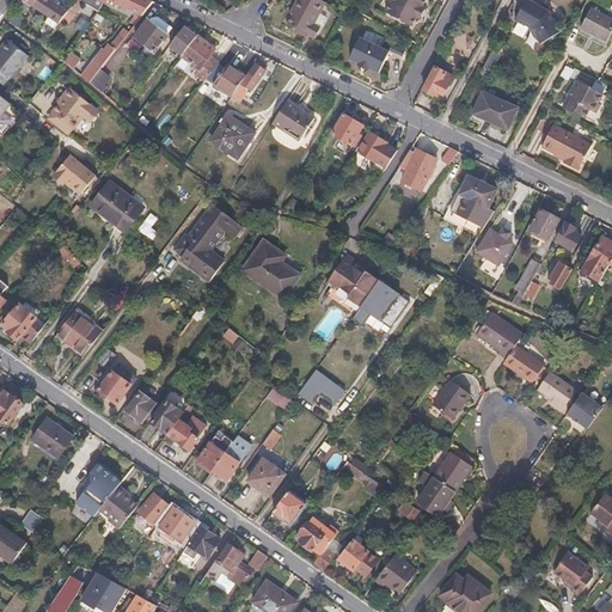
[(61,20),(68,12),(50,0),(38,0),(34,8),(59,24),(61,20)]
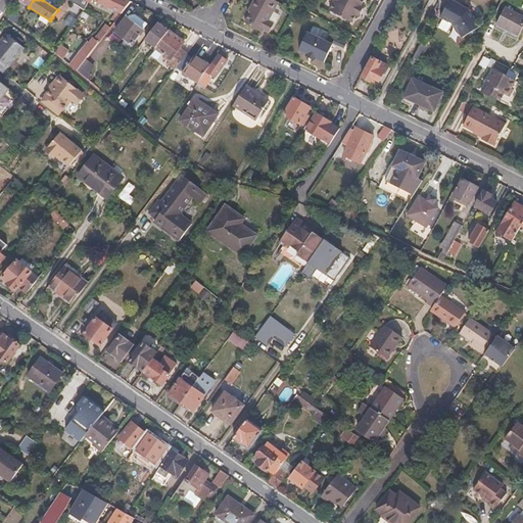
[(64,0),(58,10),(52,17),(57,20),(70,3),(65,0),(64,0)]
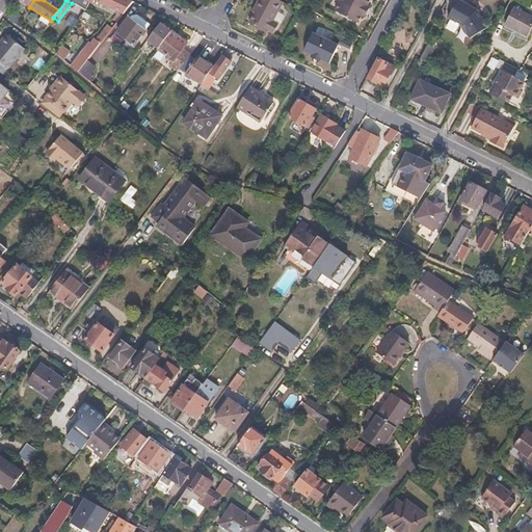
[(133,2),(128,0),(94,0),(94,1),(124,15),(133,2)]
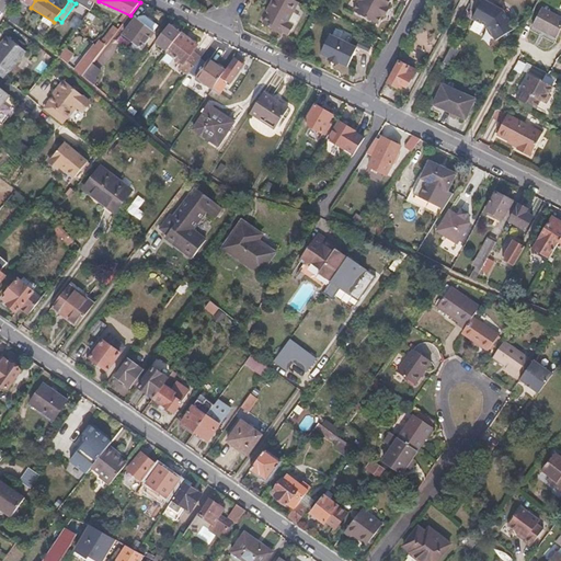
[(272,2),(265,13),(259,26),(276,36),(278,33),(284,36),(289,26),(284,22),(295,1),(292,0),(267,0),(268,0),(272,2)]
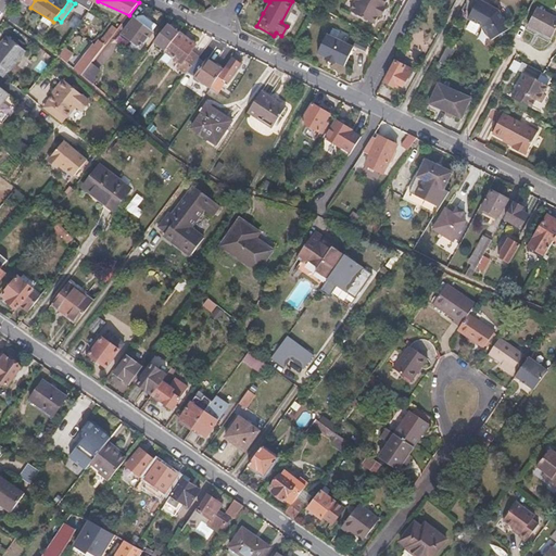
[(260,12),(263,13),(269,2),(266,0),(260,12)]
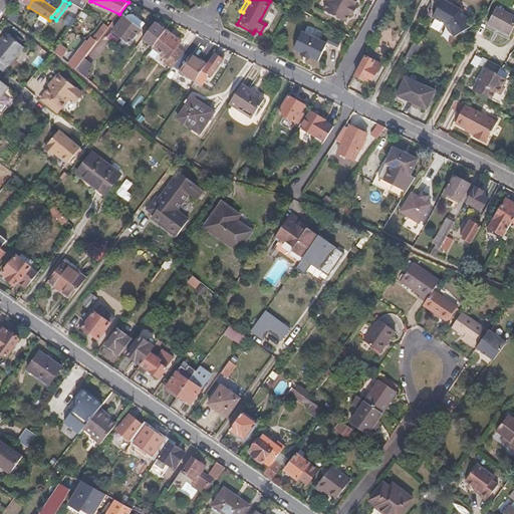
[(349,16),(354,7),(357,0),(329,0),(323,12),(345,24),(349,16)]
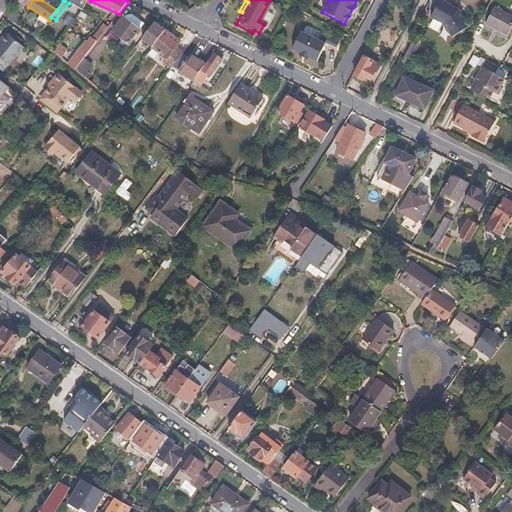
[(459,9),(441,0),(440,0),(431,17),(445,24),(453,37),(470,25),(459,9)]
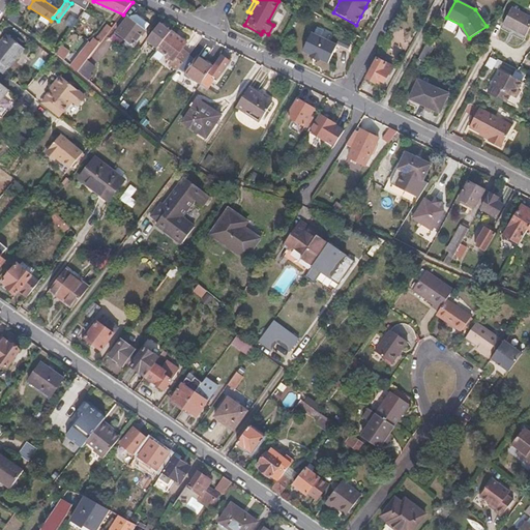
[(483,0),(500,8),(504,0),(483,0)]
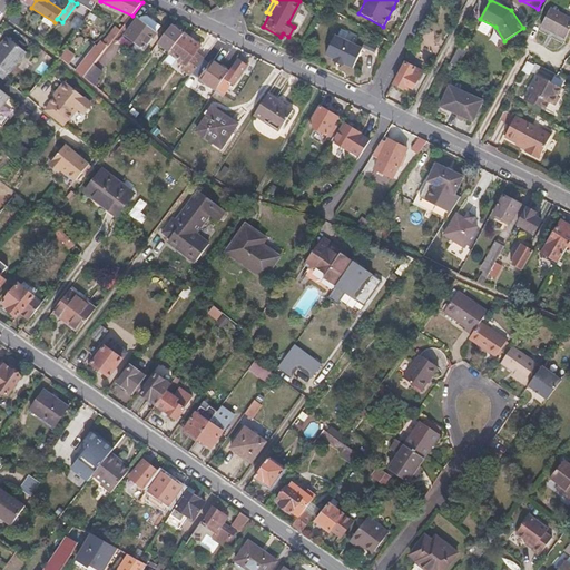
[(569,18),(550,8),(541,26),(566,39),(569,28),(569,18)]
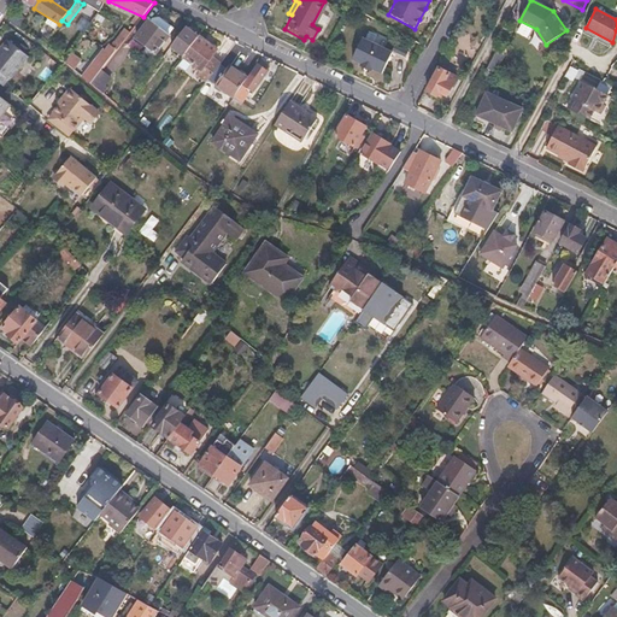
[(22,29),(27,22),(12,12),(7,18),(22,29)]
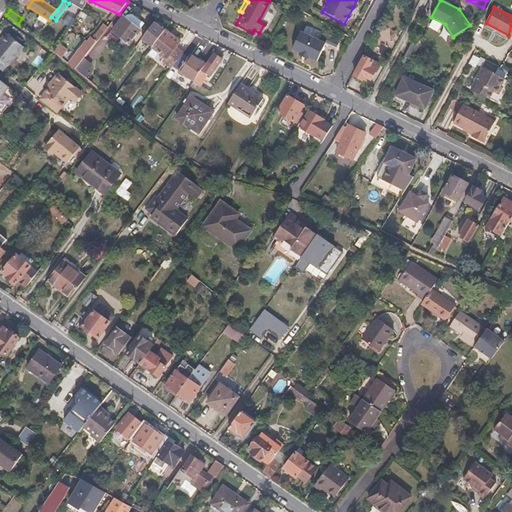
[(122,39),(129,44),(139,30),(138,30),(143,23),(135,17),(128,17),(126,20),(125,19),(114,32),(122,39)]
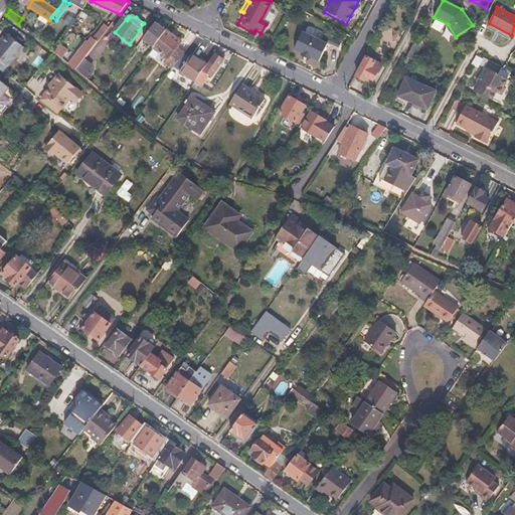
[(89,43),(94,47),(109,28),(104,24),(89,43)]
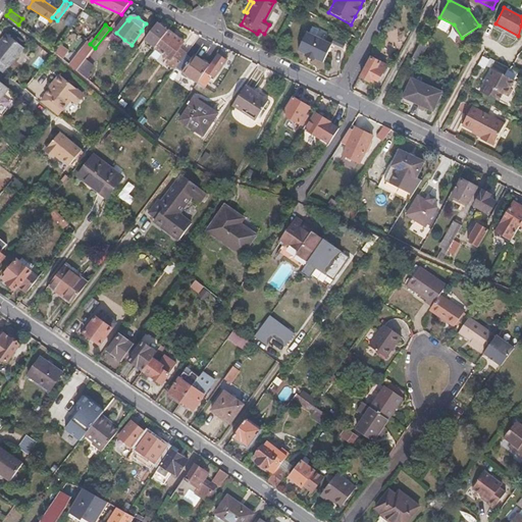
[(146,41),(156,48),(168,33),(157,24),(145,40),(146,41)]
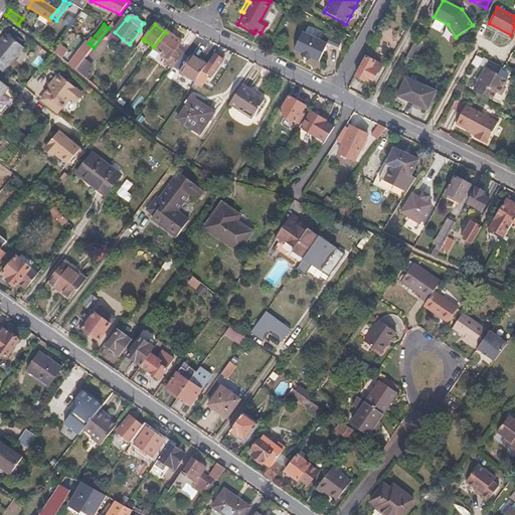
[(295,47),(303,51),(302,53),(311,58),(312,56),(320,61),(329,43),(304,30),(295,47)]
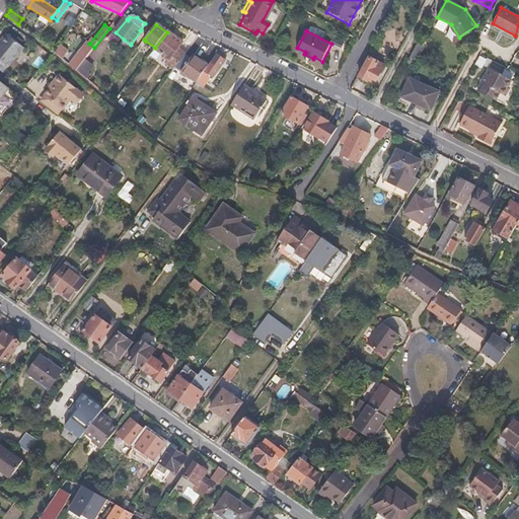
[(174,68),(184,55),(177,49),(181,43),(167,31),(167,32),(155,48),(154,49),(168,59),(165,63),(174,69),(174,68)]
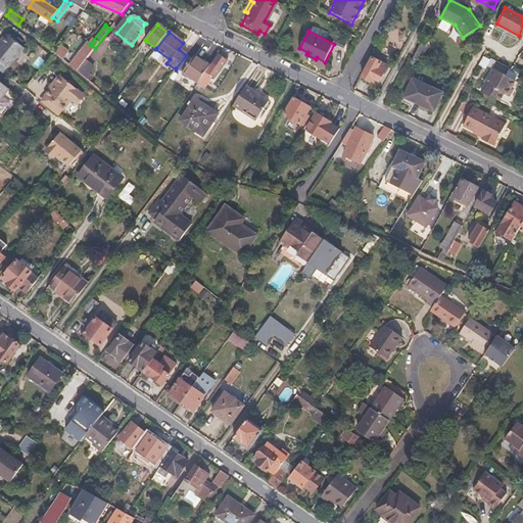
[(5,35),(1,41),(3,42),(0,45),(0,72),(1,73),(6,66),(7,67),(22,47),(5,35)]
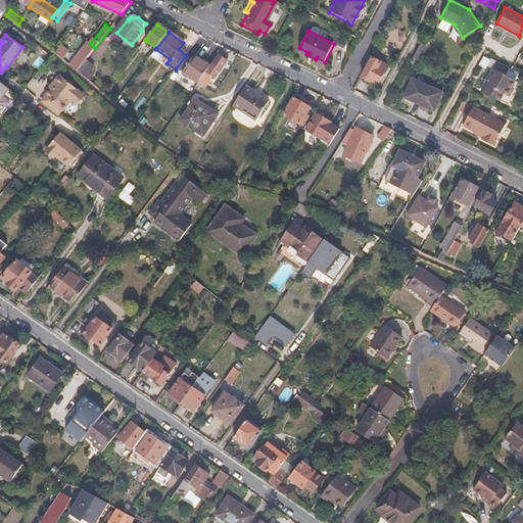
[(128,49),(132,45),(125,40),(122,44),(128,49)]
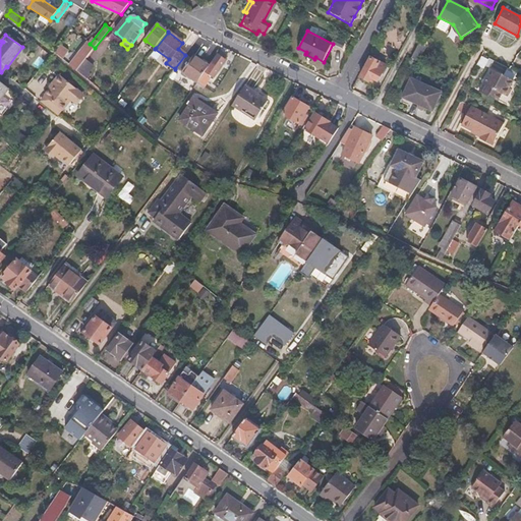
[(426,44),(418,40),(410,56),(414,58),(418,60),(426,44)]
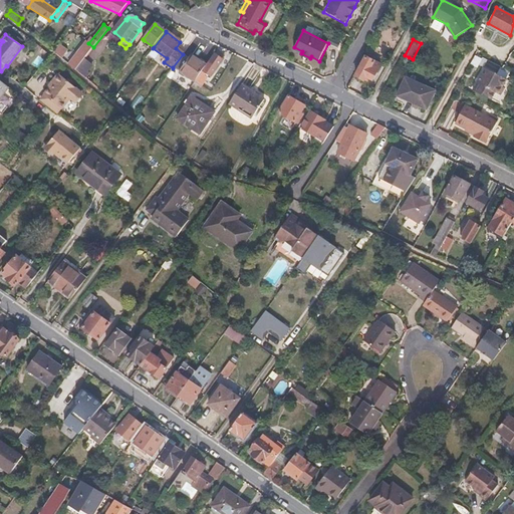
[(153,48),(154,47),(144,40),(142,43),(152,50),(153,48)]
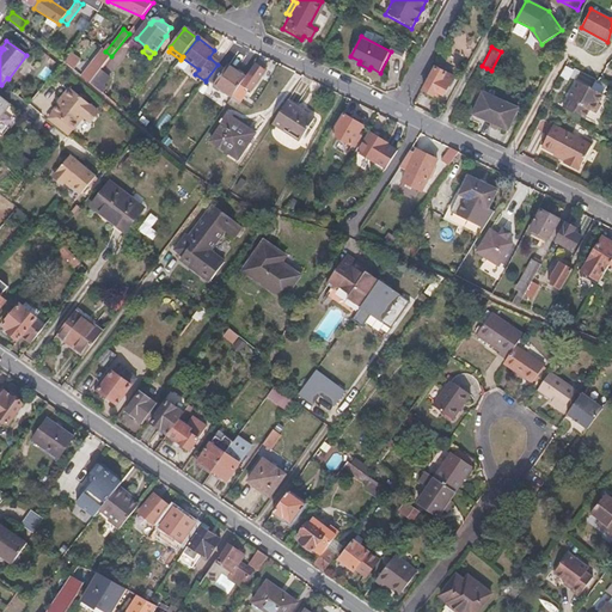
[(81,75),(90,83),(99,71),(111,56),(105,51),(103,49),(81,75)]
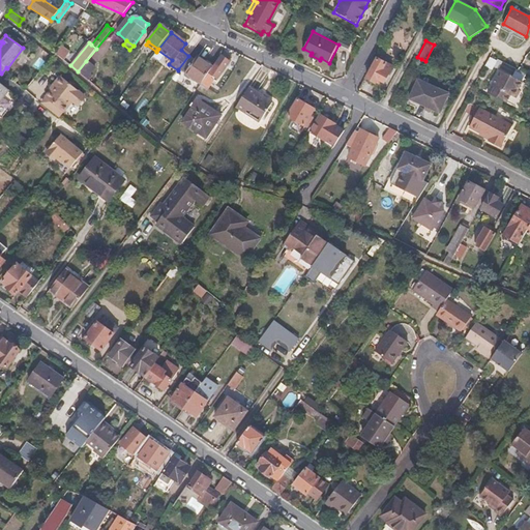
[(57,54),(66,62),(69,58),(63,54),(65,51),(61,48),(57,54)]
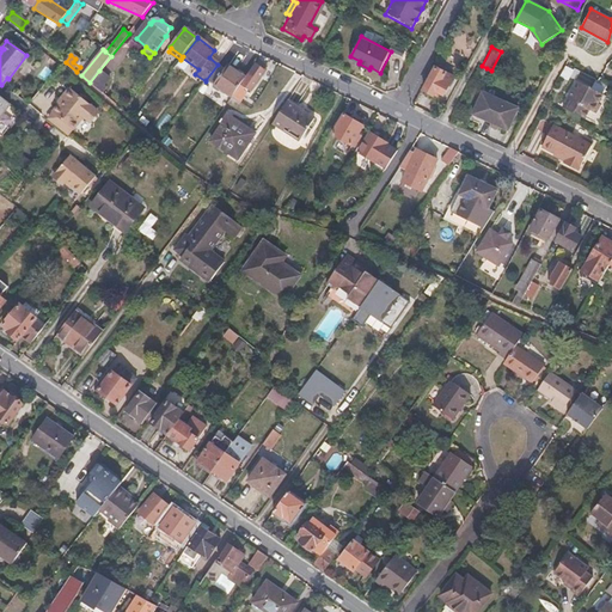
[(233,97),(242,103),(248,93),(244,90),(246,87),(250,91),(268,66),(259,61),(244,84),(243,84),(233,97)]
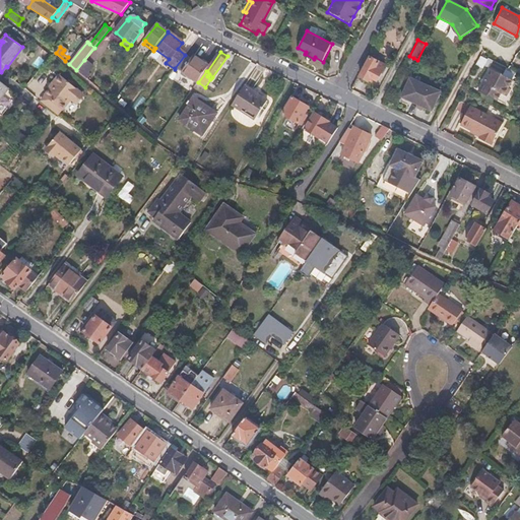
[(409,56),(405,54),(401,63),(408,67),(413,58),(409,56)]
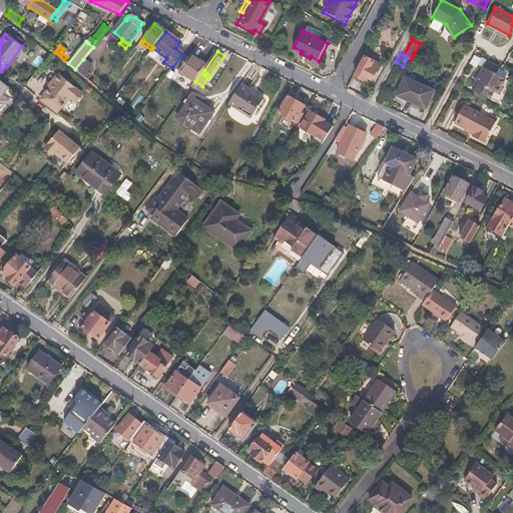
[(189,59),(182,54),(172,67),(194,82),(195,81),(203,70),(205,67),(191,57),(189,59)]
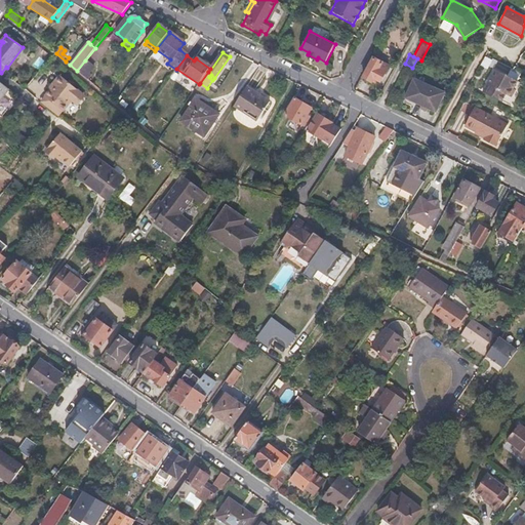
[(389,67),(374,58),(363,78),(372,82),(374,79),(380,82),(389,67)]
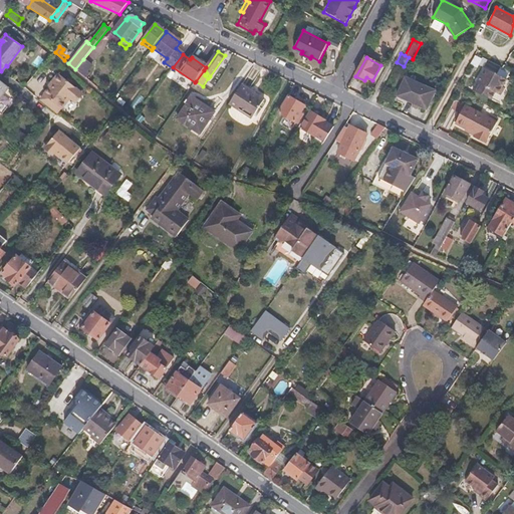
[(91,65),(83,59),(75,69),(85,77),(90,73),(87,70),(91,65)]
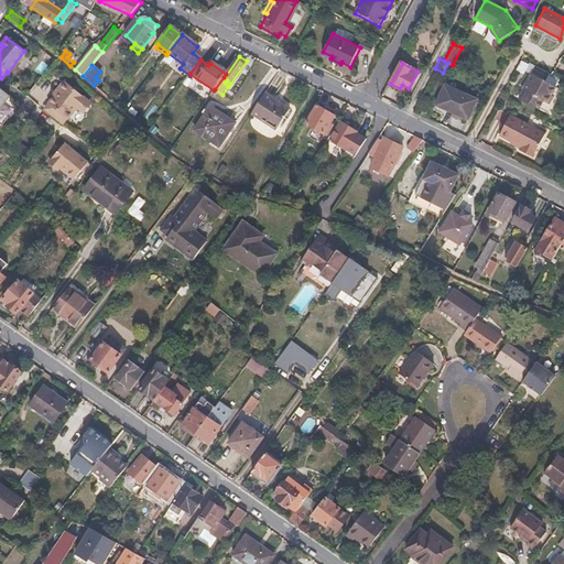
[(543,100),(546,102),(555,87),(532,75),(519,98),(539,109),(543,100)]
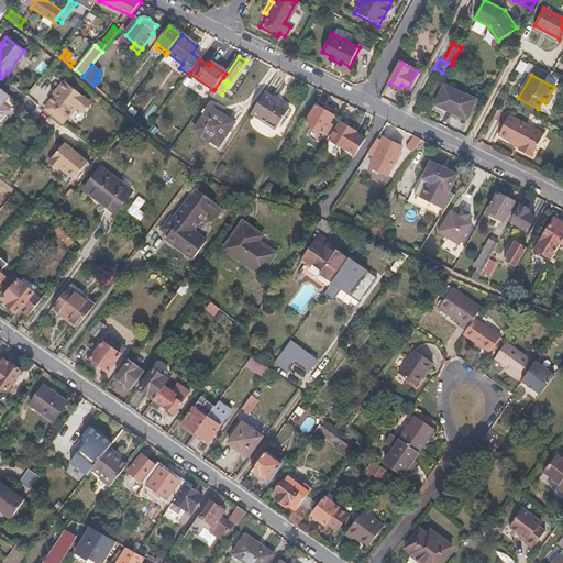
[(63,80),(56,88),(57,90),(53,97),(47,103),(68,120),(77,108),(80,110),(88,100),(63,80)]
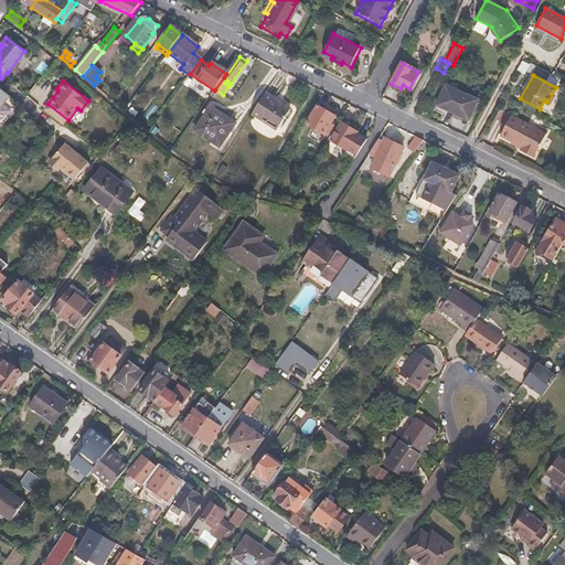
[(436,105),(445,109),(455,89),(446,85),(436,105)]
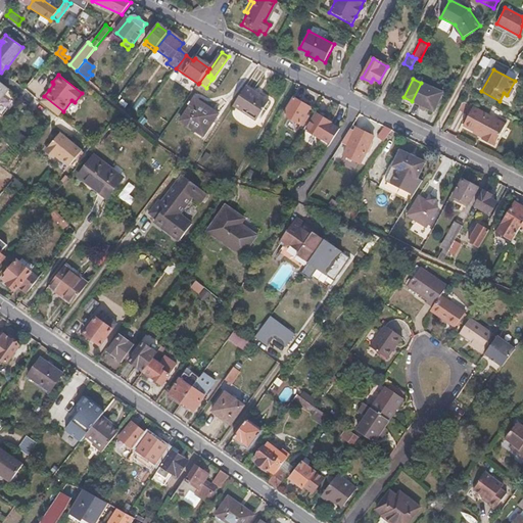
[(0,102),(9,90),(0,83),(0,102)]
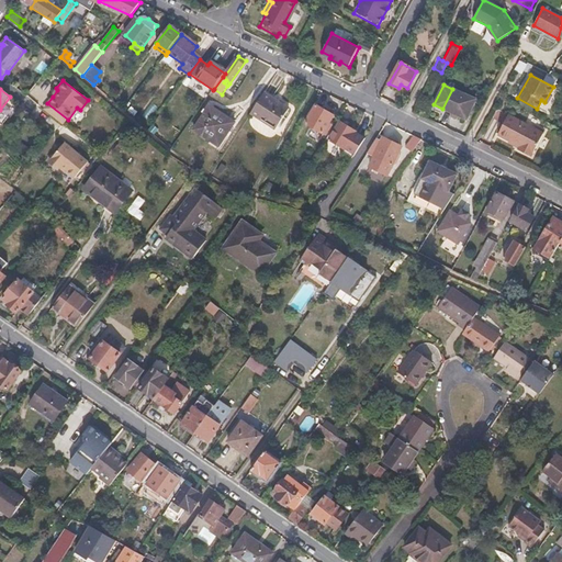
[(452,89),(442,109),(467,120),(476,100),(452,89)]
